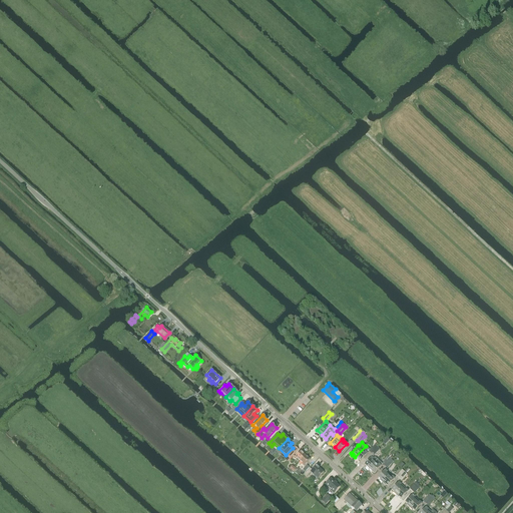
[(366,446),(355,457),(358,460),(358,459),(361,461),(367,453),(369,452),(371,454),(377,447),(375,445),(370,450),(366,446)]
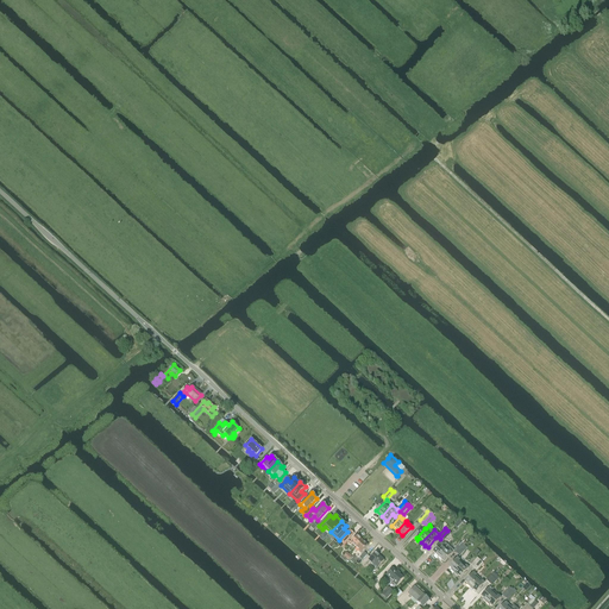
[(343,540),(340,542),(344,545),(349,539),(353,534),(351,531),(346,537),(343,540)]
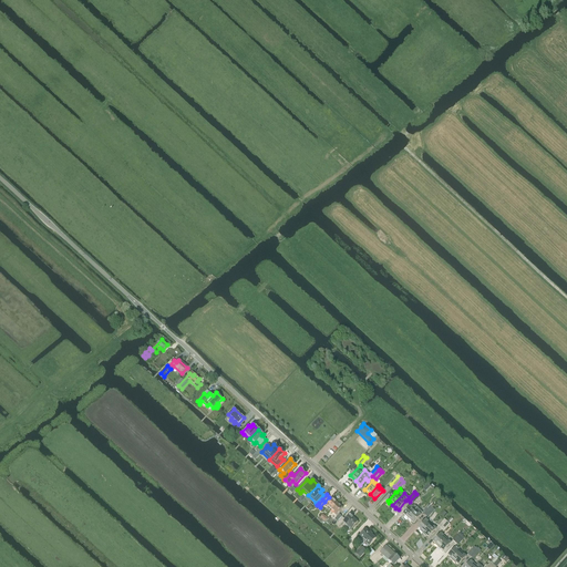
[(416,494),(410,502),(413,504),(420,496),(416,494)]
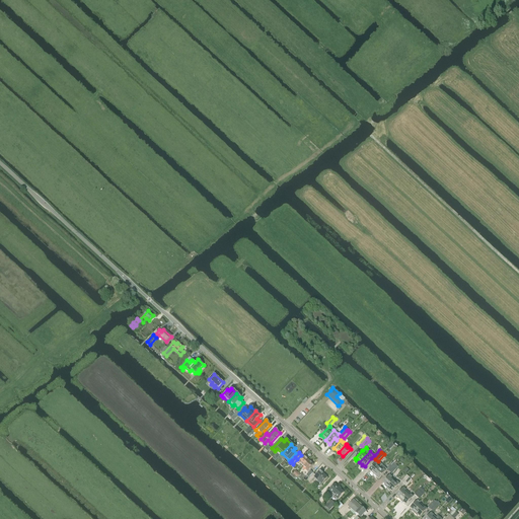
[(300,463),(303,465),(308,460),(304,456),(298,462),(300,464),(300,463)]
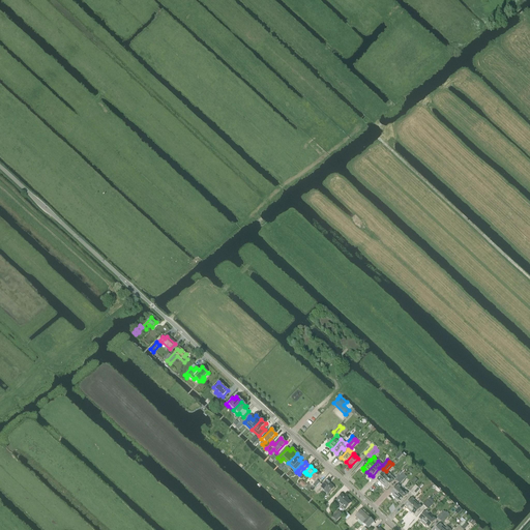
[(315,470),(310,475),(313,478),(313,479),(314,480),(320,474),(315,470)]
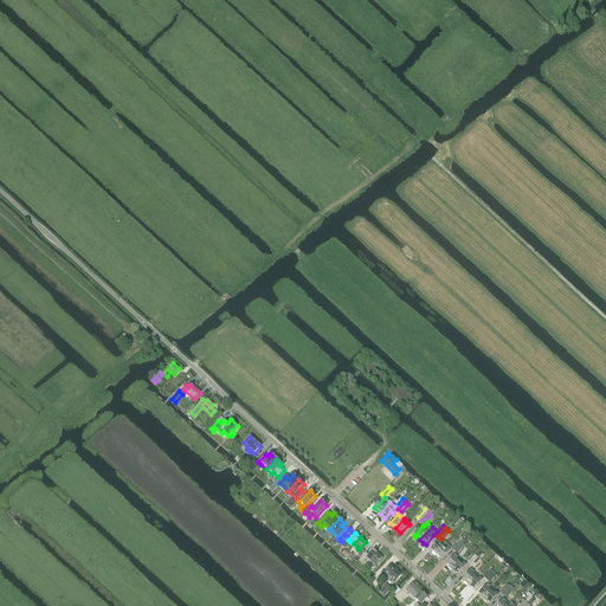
[(439,540),(431,549),(433,552),(432,553),(436,555),(444,546),(446,543),(444,541),(443,541),(440,539),(439,541),(439,540)]
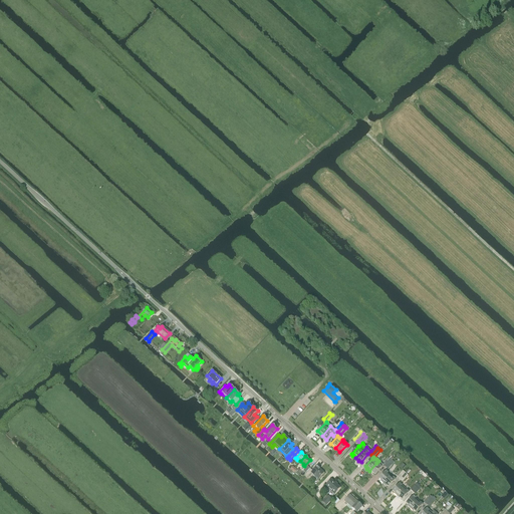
[(390,458),(383,465),(386,467),(392,460),(390,458)]
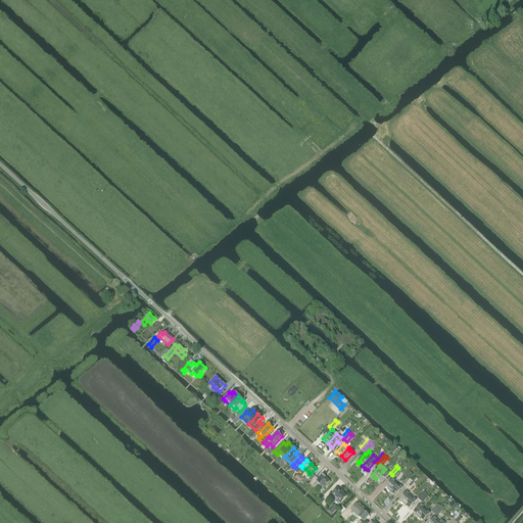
[(398,468),(392,475),(394,477),(395,477),(401,471),(400,470),(398,468)]
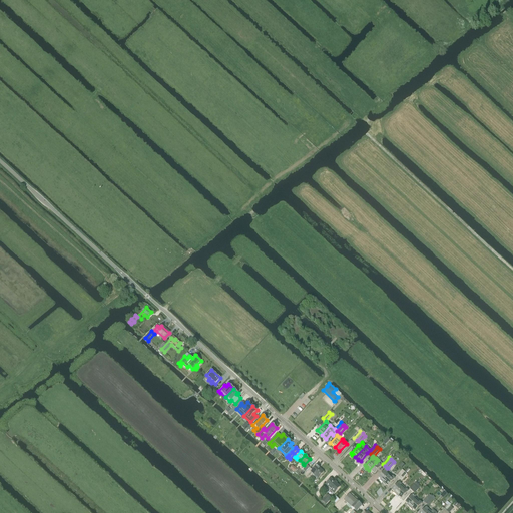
[(376,462),(369,470),(371,472),(372,471),(374,474),(381,466),(383,464),(378,460),(376,462)]
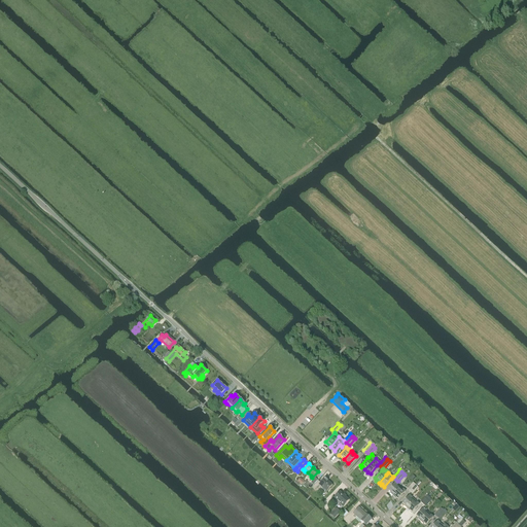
[(320,483),(318,481),(312,487),(315,490),(319,485),(326,491),(332,485),(325,478),(320,483)]
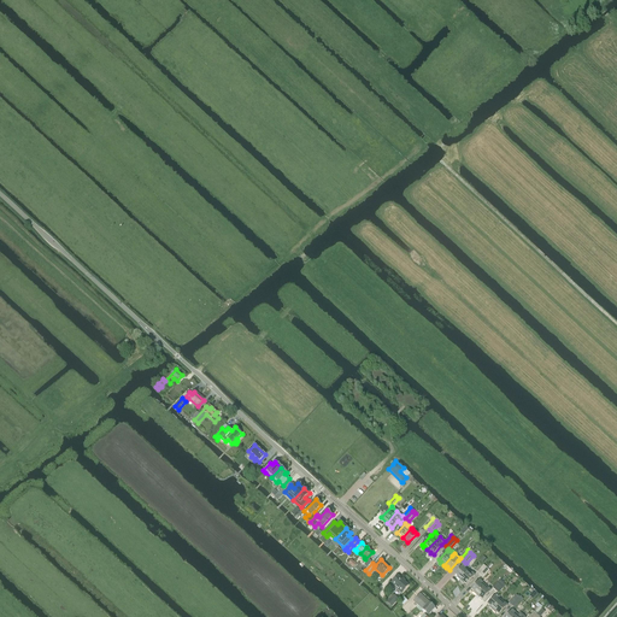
[(457,577),(459,580),(469,570),(465,568),(466,568),(463,565),(454,575),(458,577),(457,577)]
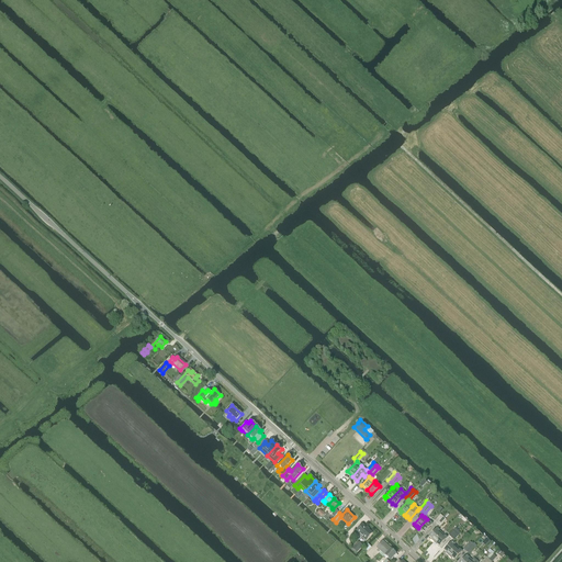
[(434,521),(436,524),(442,517),(440,515),(434,521)]
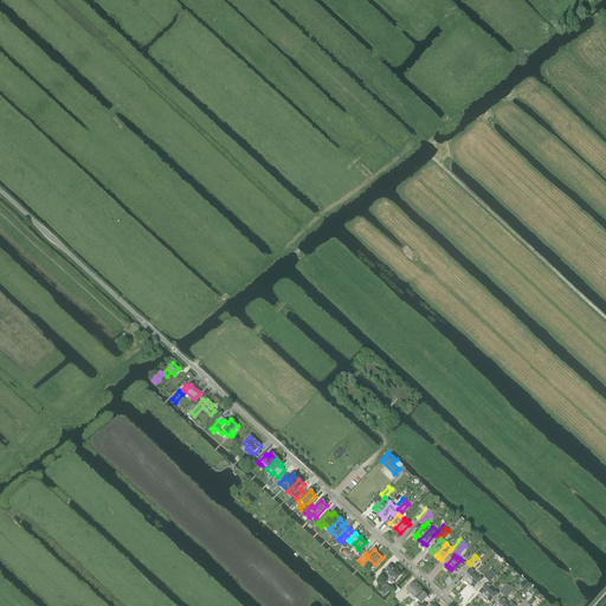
[(477,558),(470,565),(474,568),(481,560),(477,558)]
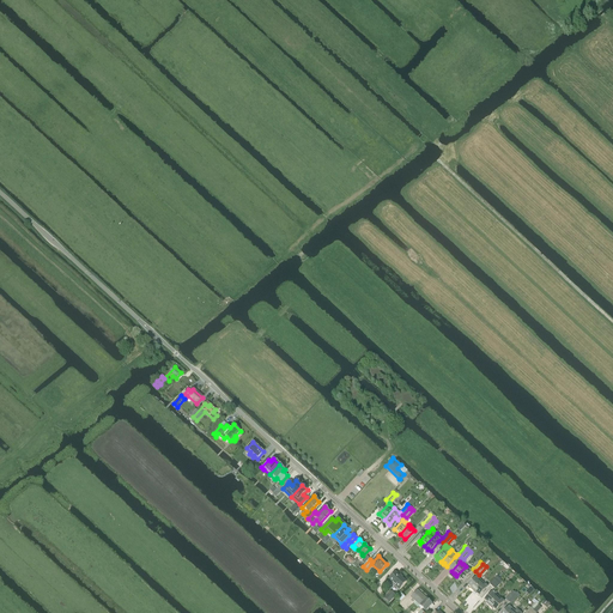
[(466,566),(456,576),(460,580),(460,578),(462,581),(471,571),(468,570),(466,566)]
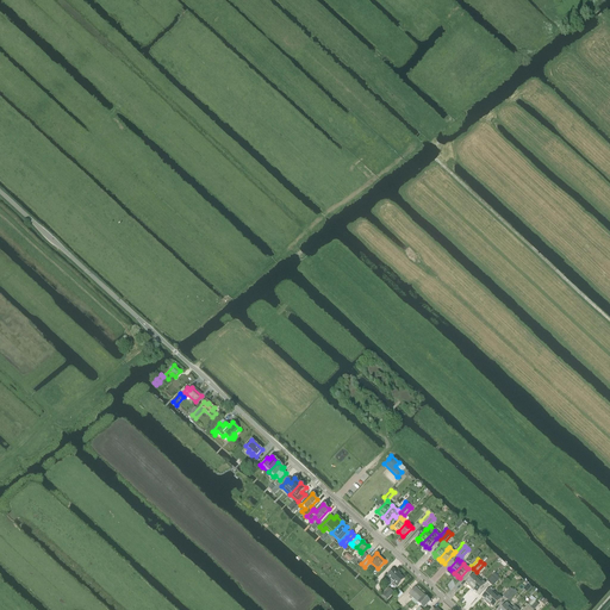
[(390,580),(397,586),(404,579),(393,570),(387,577),(391,580),(390,580)]
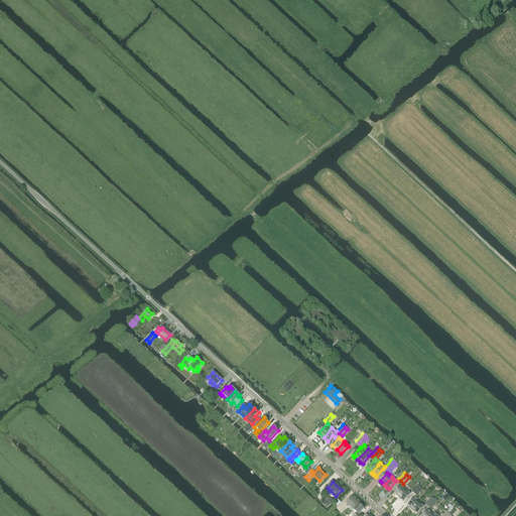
[(395,495),(398,498),(405,490),(401,485),(394,493),(396,495),(395,495)]
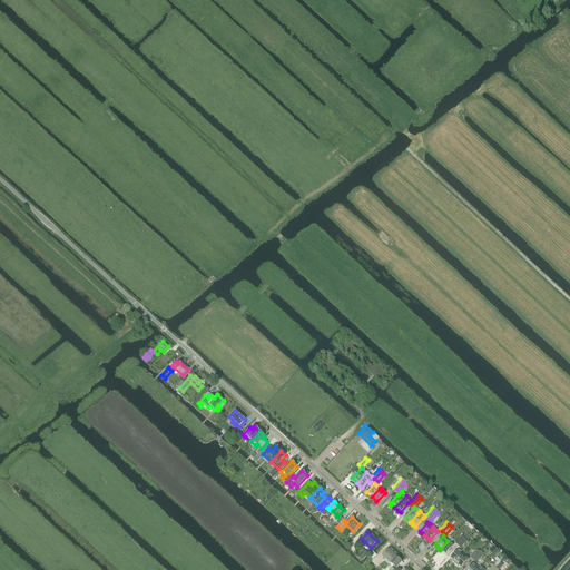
[(454,543),(458,546),(464,538),(462,536),(454,543)]
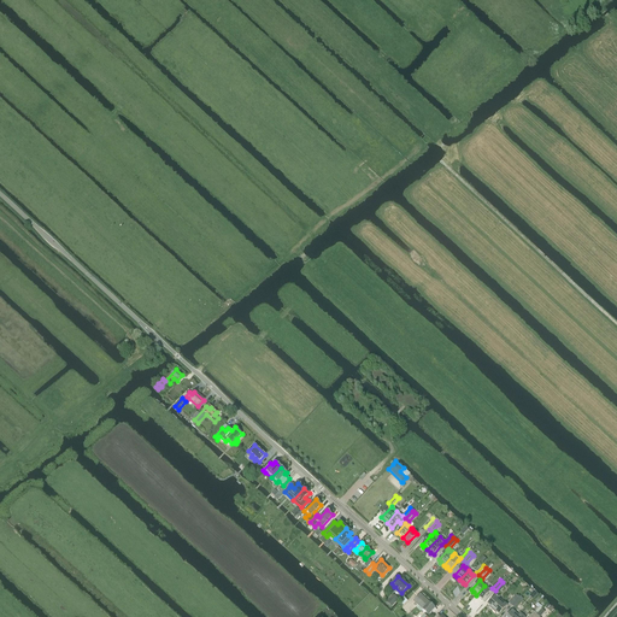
[(503,582),(495,591),(498,593),(505,585),(503,582)]
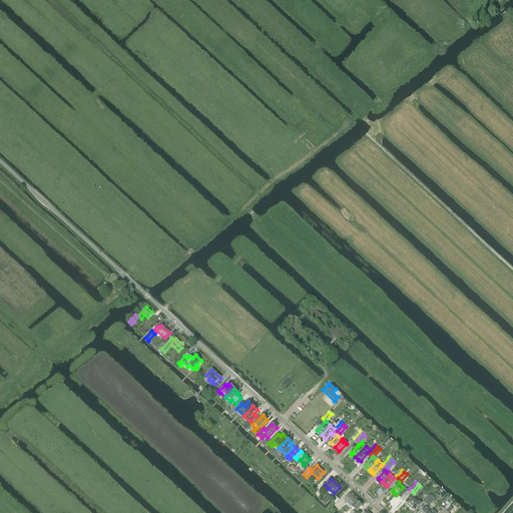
[(403,487),(396,495),(399,497),(401,498),(408,491),(403,487)]
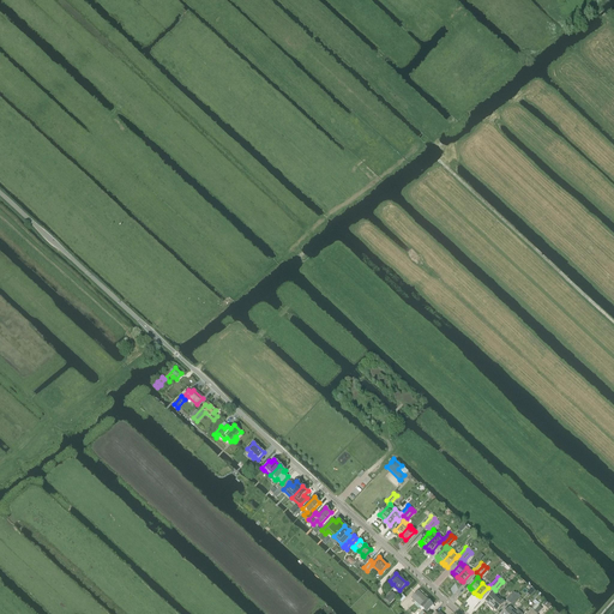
[(433,605),(417,590),(411,597),(416,602),(415,605),(419,608),(421,606),(427,612),(433,605)]
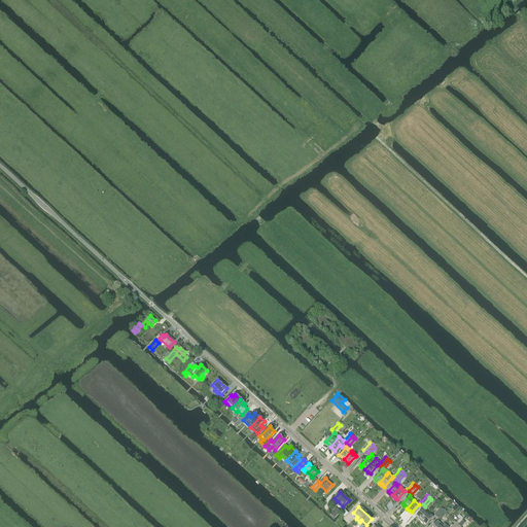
[(336,507),(329,514),(335,518),(341,512),(336,507)]
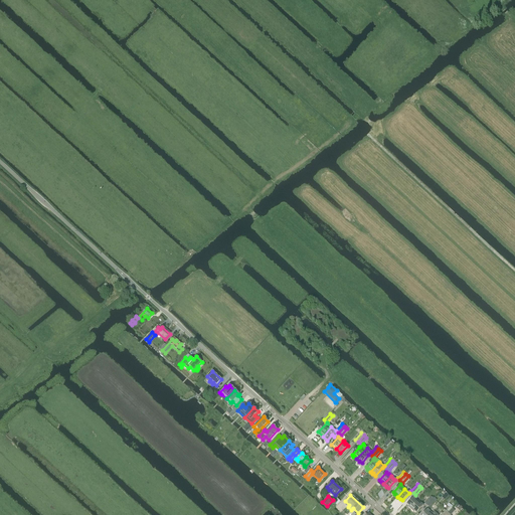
[(413,497),(406,504),(408,506),(408,507),(410,509),(418,501),(416,499),(417,498),(414,496),(413,497)]
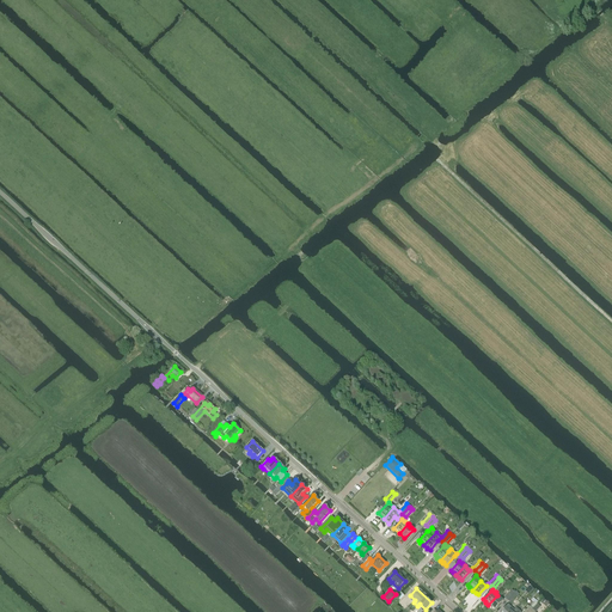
[(505,598),(507,600),(514,593),(512,589),(505,598)]
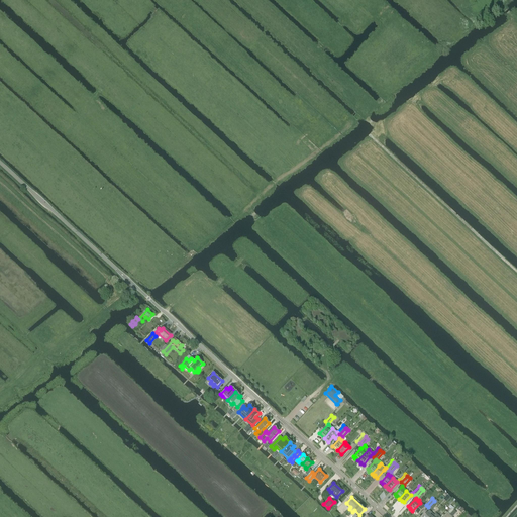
[(434,501),(428,507),(431,509),(437,503),(434,501)]
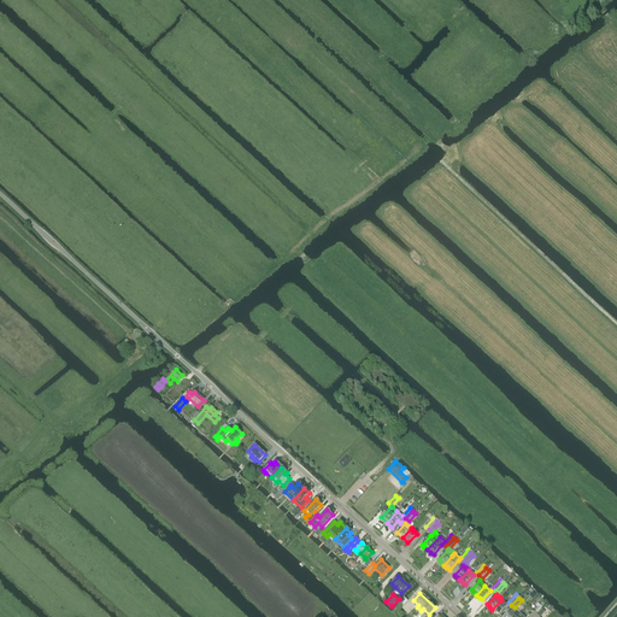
[(501,600),(492,610),(495,613),(497,612),(498,615),(506,605),(501,600)]
